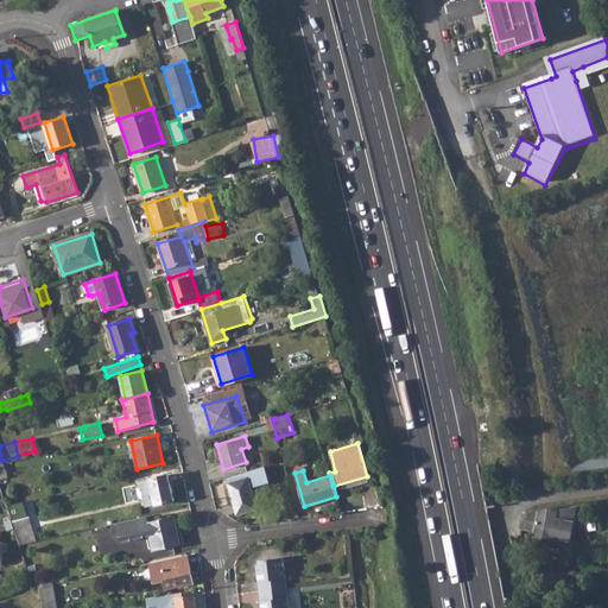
[(169,473),(140,480),(146,506),(175,499),(169,473)]
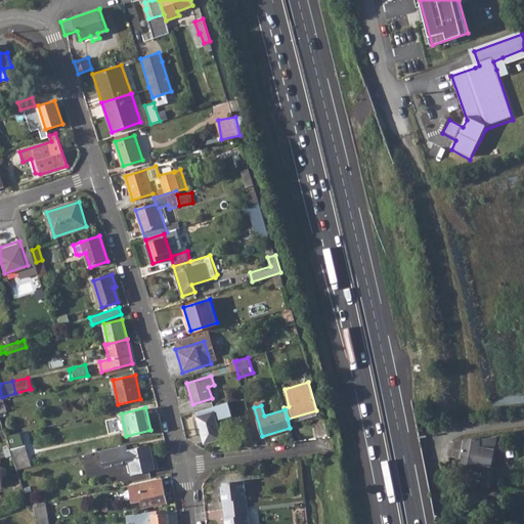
[(214,410),(197,416),(204,442),(221,438),(214,410)]
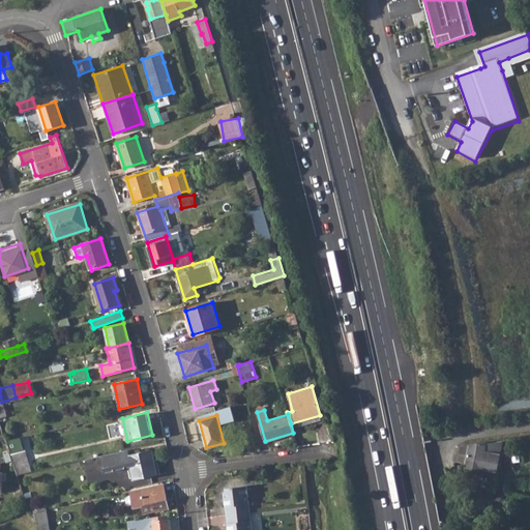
[(21,436),(5,439),(12,459),(18,474),(32,471),(21,436)]
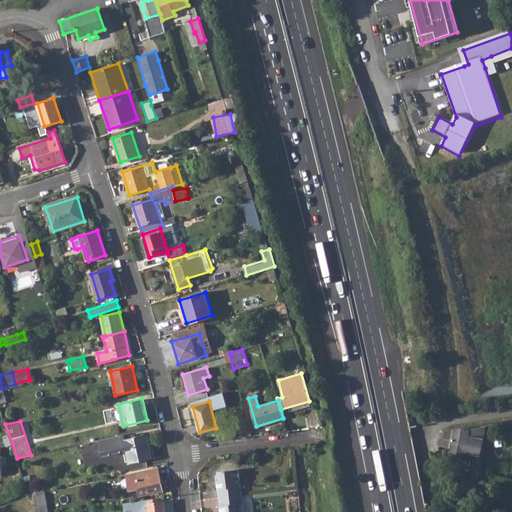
[(444,431),(442,444),(449,448),(448,451),(464,454),(464,452),(480,456),(485,425),(469,428),(469,426),(457,428),(452,429),(452,431),(444,431)]
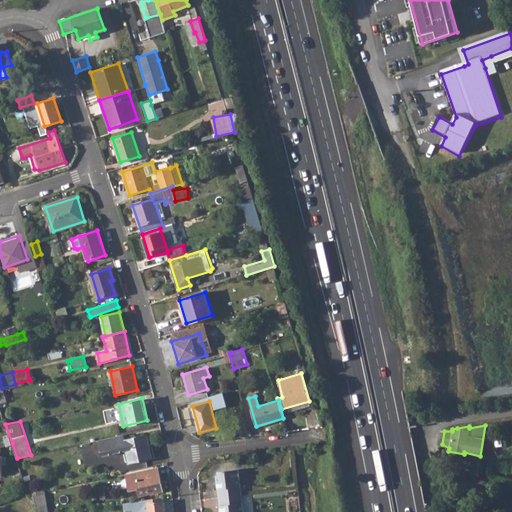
[(152,458),(147,434),(125,439),(124,434),(99,439),(102,455),(126,450),(129,463),(152,458)]
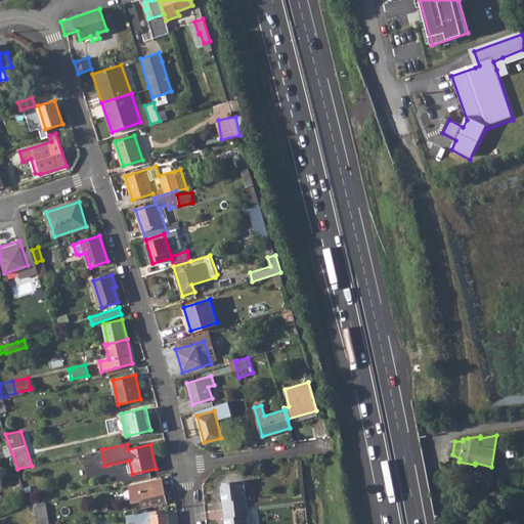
[(162,478),(130,485),(133,500),(141,498),(142,508),(155,505),(156,506),(167,503),(162,478)]
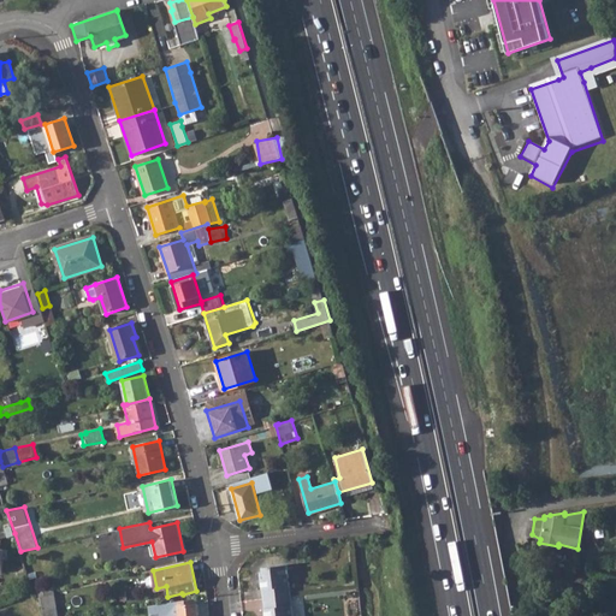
[(260,572),(262,598),(290,594),(288,564),(261,567),(262,572),(260,572)]
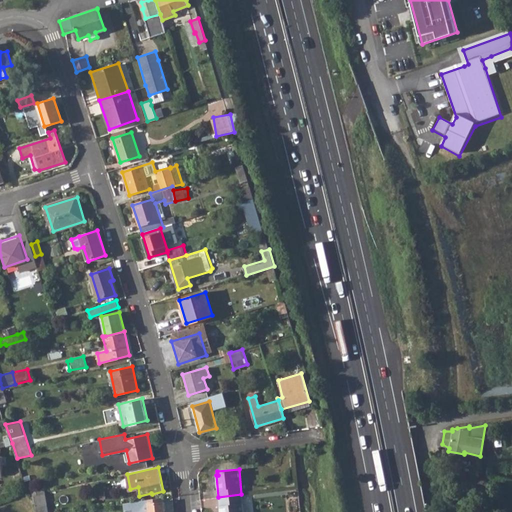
[(48,511),(44,488),(27,492),(29,496),(30,496),(31,501),(35,501),(36,511),(48,511)]
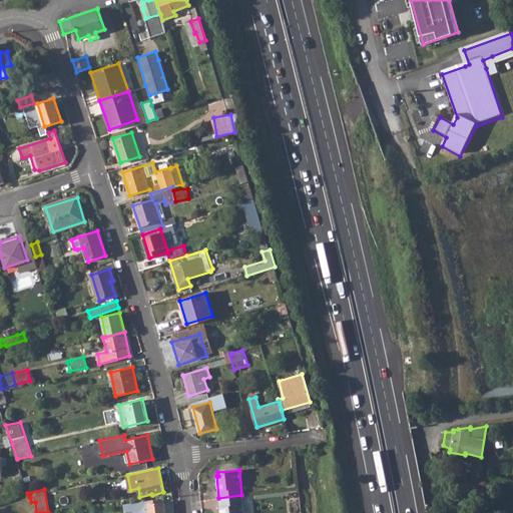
[(243,512),(241,495),(218,498),(219,512),(243,512)]
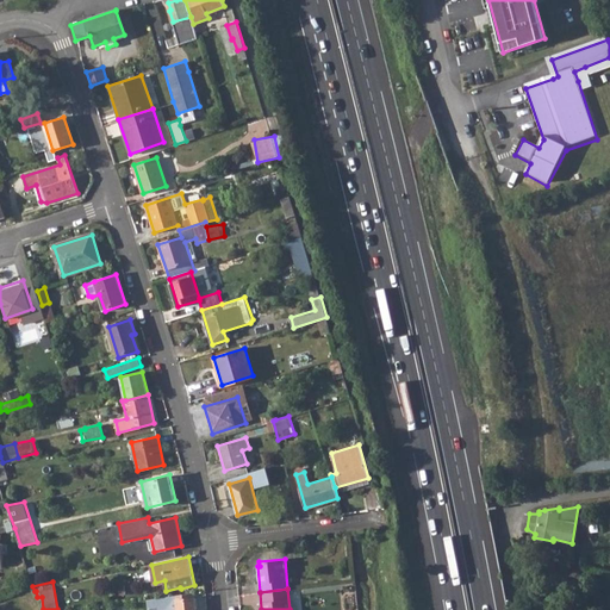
[(175,595),(147,599),(148,609),(155,609),(167,609),(166,609),(197,609),(195,597),(194,597),(193,591),(175,595)]
